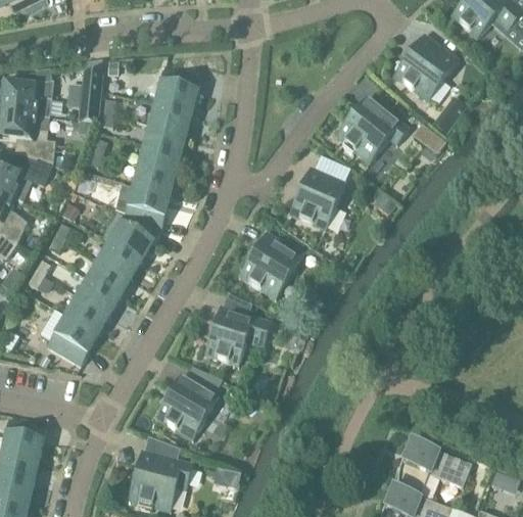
[(0,0),(0,3),(6,0),(11,0),(17,11),(30,5),(32,9),(48,2),(47,0),(0,0)]
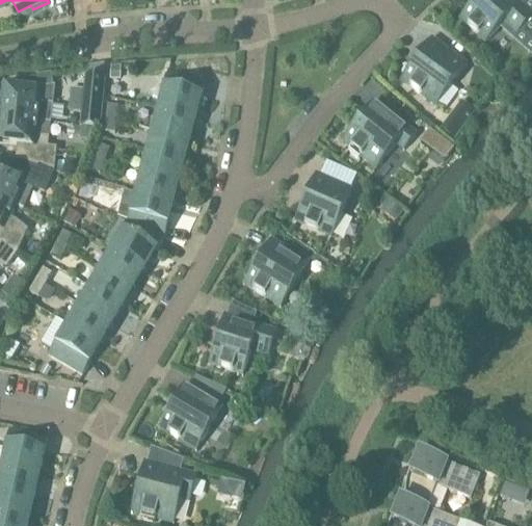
[(531,9),(521,0),(471,0),(458,15),(484,38),(488,35),(494,41),(508,24),(515,31),(520,26),(531,37),(531,9)]
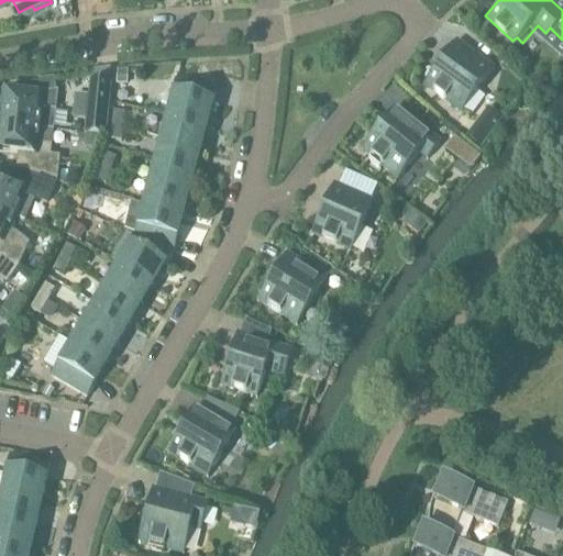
[(461,109),(494,63),(456,35),(422,80),(461,109)]
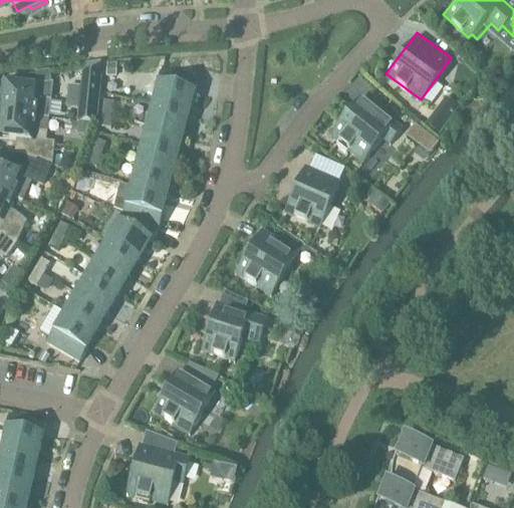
[(115,72),(116,59),(106,58),(105,71),(115,72)]
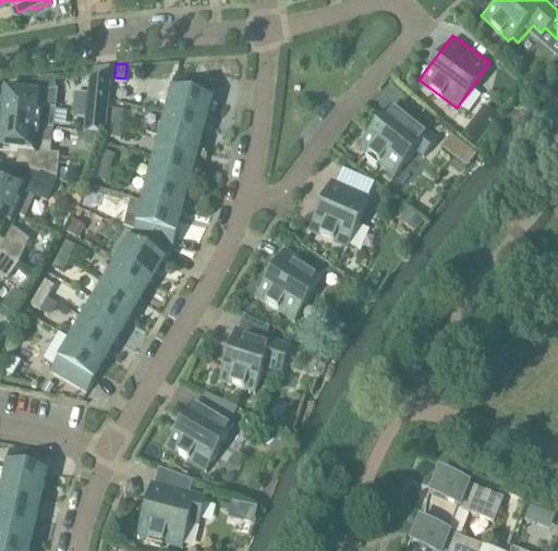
[(165,110),(205,121),(215,83),(174,72),(165,110)]
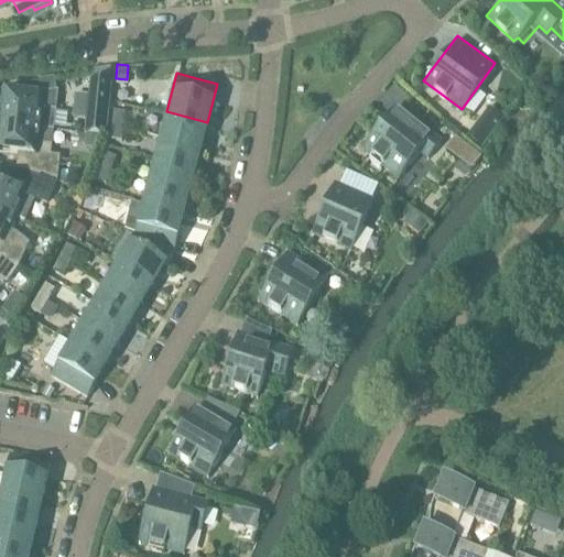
[(104,131),(109,78),(89,76),(84,129),(104,131)]
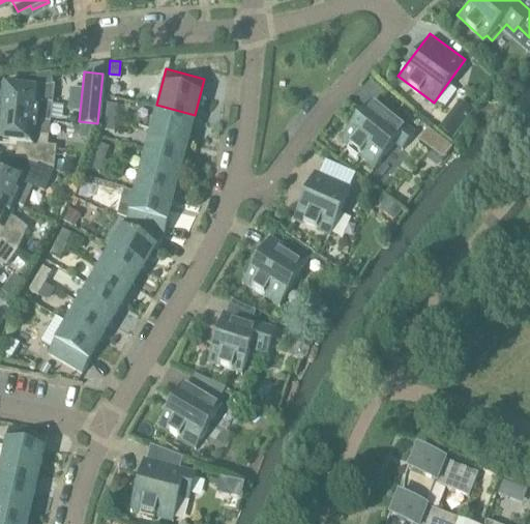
[(0,112),(37,117),(39,96),(51,97),(53,82),(27,86),(27,90),(0,87),(0,112)]
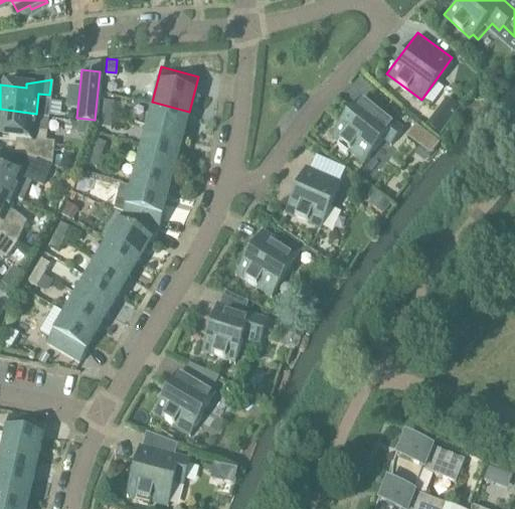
[(390,142),(402,126),(362,93),(330,133),(338,140),(336,142),(347,150),(349,148),(363,160),(383,136),(390,142)]
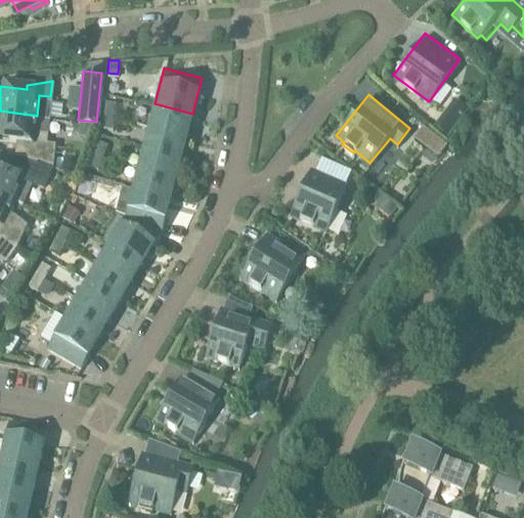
[(103,112),(114,113),(115,100),(104,99),(103,112)]
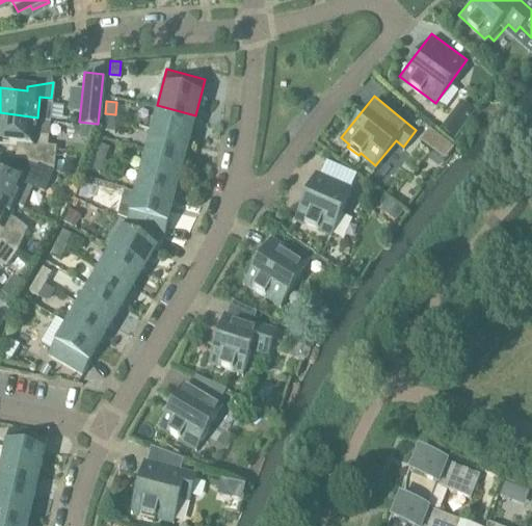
[(190,135),(195,115),(157,105),(152,125),(190,135)]
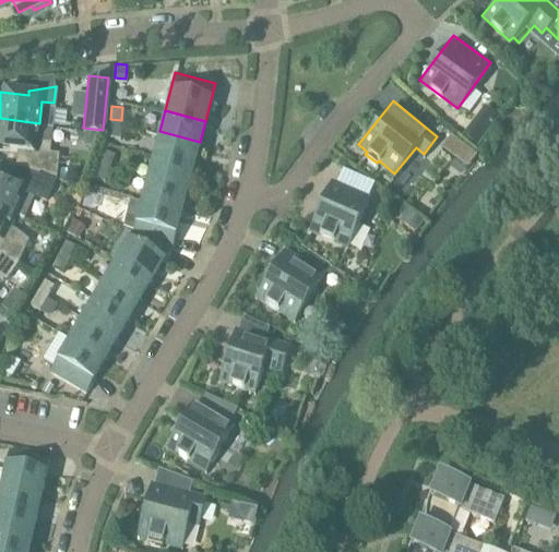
[(51,124),(39,123),(0,118),(0,144),(22,147),(20,165),(56,175),(58,151),(48,150),(51,124)]
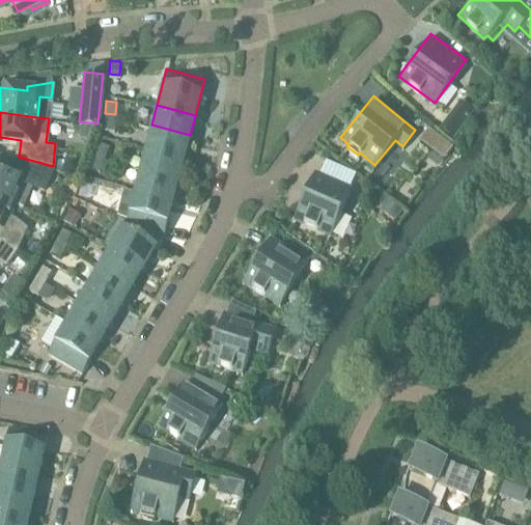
[(449,112),(440,125),(451,134),(460,121),(449,112)]
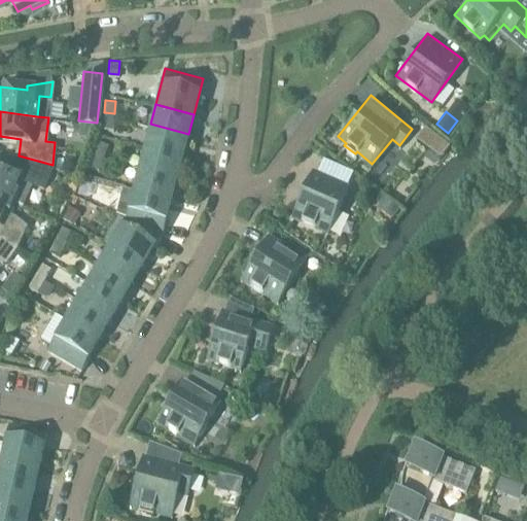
[(113,128),(114,113),(104,112),(103,127),(113,128)]
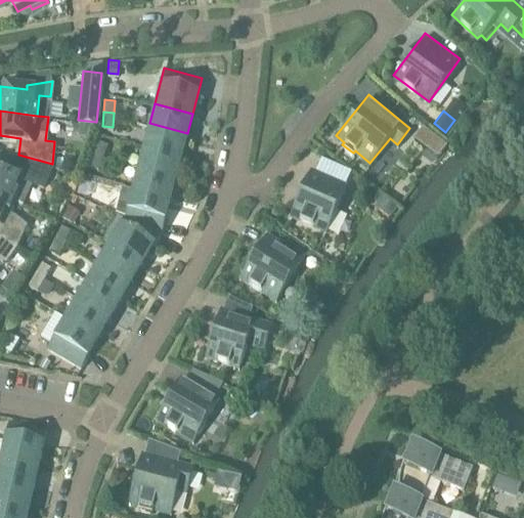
[(182,154),(187,133),(149,123),(144,143),(182,154)]
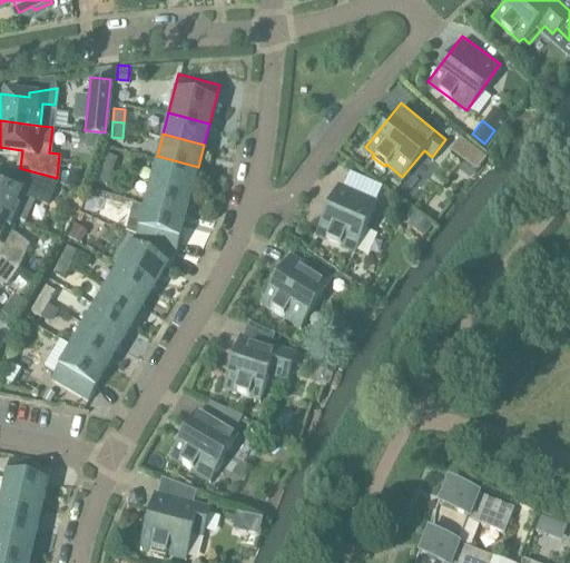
[(461,150),(469,141),(459,134),(451,142),(461,150)]
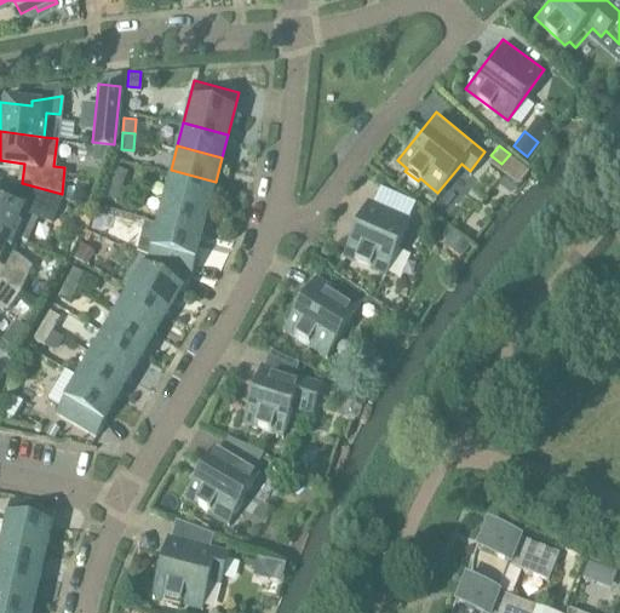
[(109,179),(121,183),(126,168),(115,164),(109,179)]
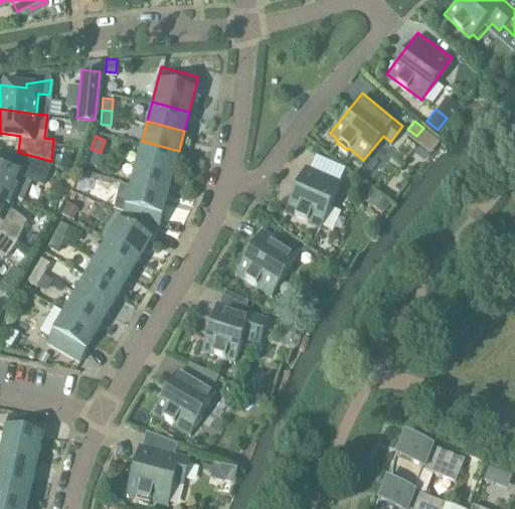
[(173,170),(179,151),(142,141),(136,160),(173,170)]
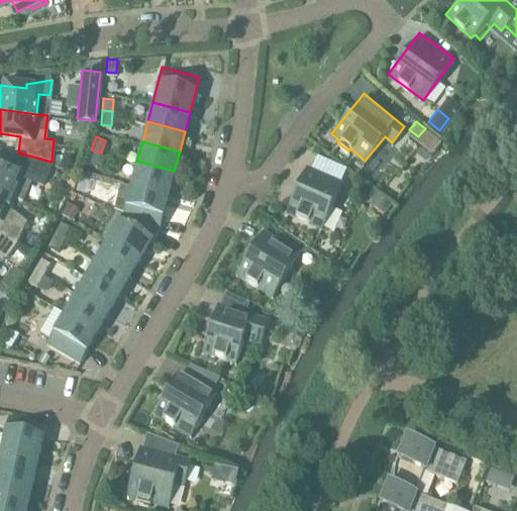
[(293,164),(312,155),(307,145),(289,155),(293,164)]
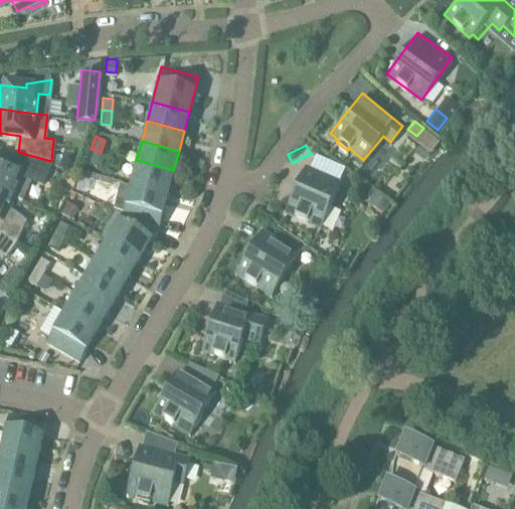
[(96,165),(101,152),(91,149),(87,161),(96,165)]
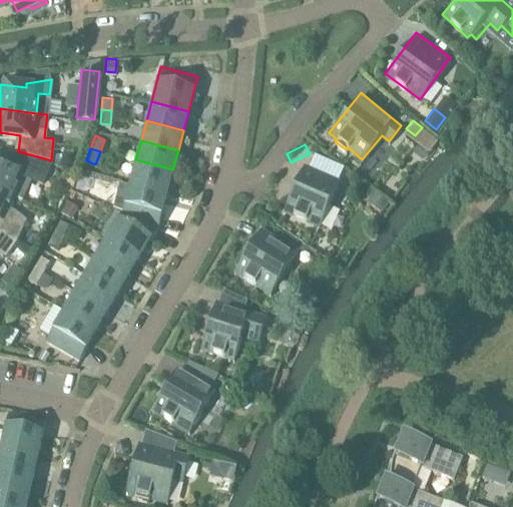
[(42,180),(51,160),(18,151),(12,166),(0,160),(0,187),(14,193),(21,196),(29,178),(23,175),(24,172),(42,180)]
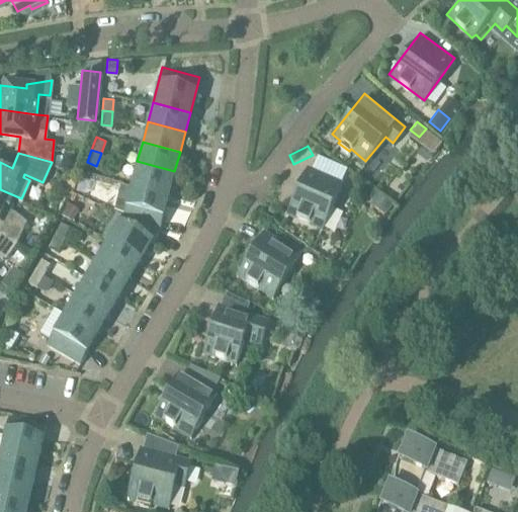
[(169,191),(174,171),(137,161),(132,181),(169,191)]
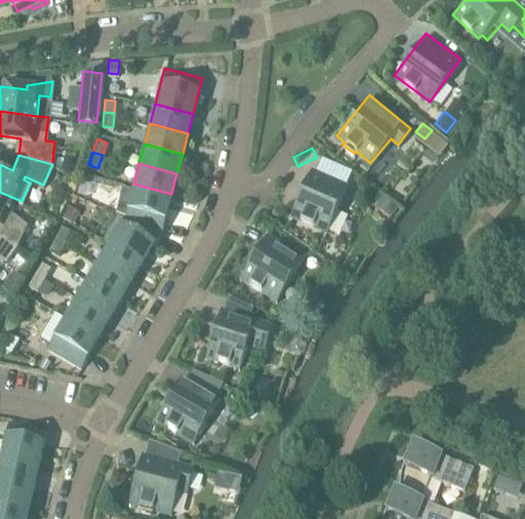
[(326,231),(347,183),(311,167),(290,214),(326,231)]
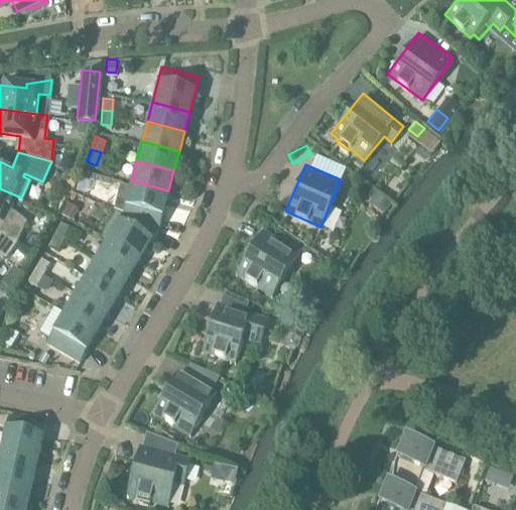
[(159,227),(168,190),(131,180),(123,212),(159,227)]
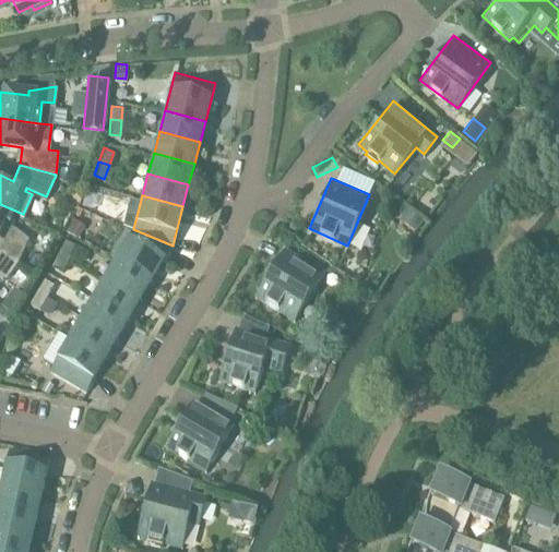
[(9,225),(15,211),(0,204),(0,250),(16,261),(27,237),(15,227),(9,225)]
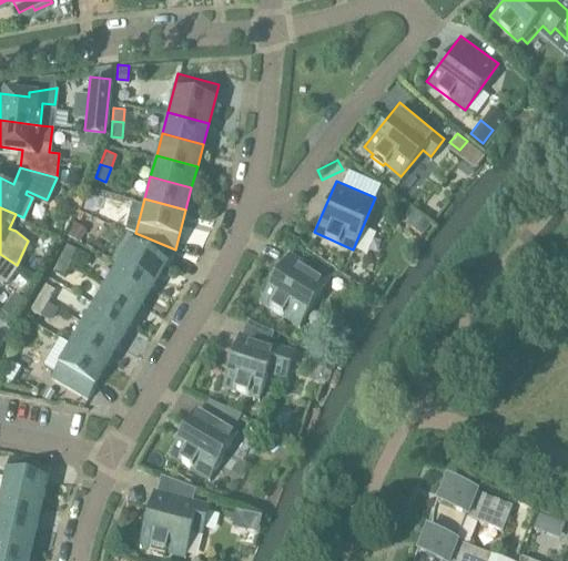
[(419,228),(427,217),(417,210),(409,220),(419,228)]
